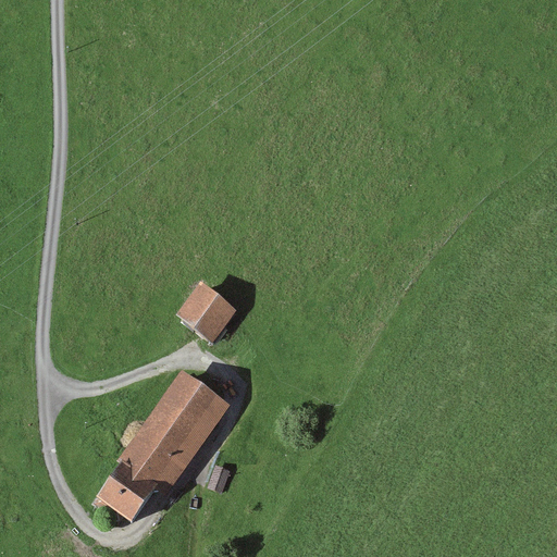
[(176,314),(213,343),(238,310),(201,282),(176,314)]
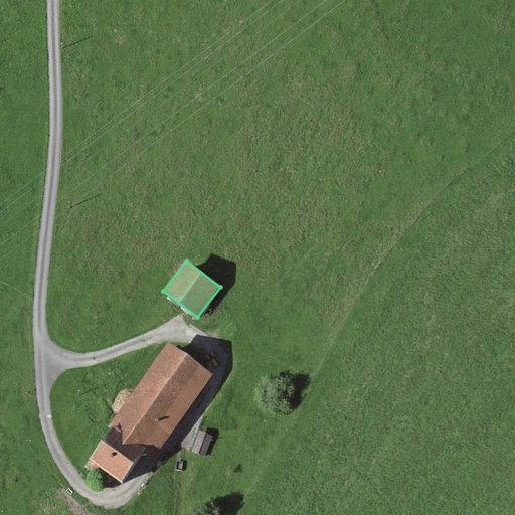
[(144,446),(201,365),(169,342),(112,422),(115,424),(144,446)]
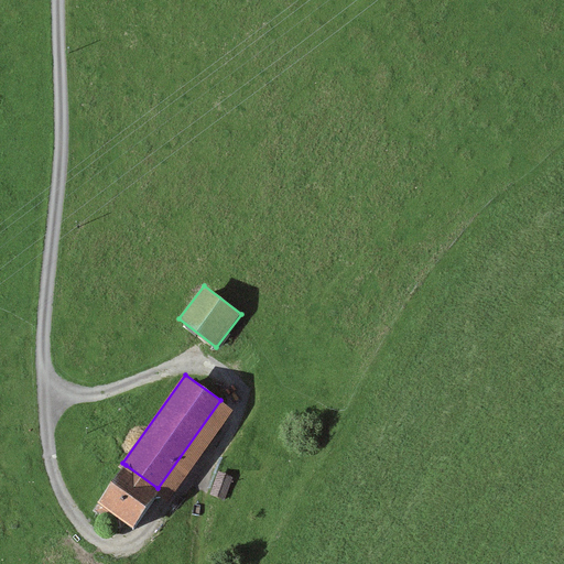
[(220,400),(158,488),(161,490),(172,498),(235,410),(220,400)]
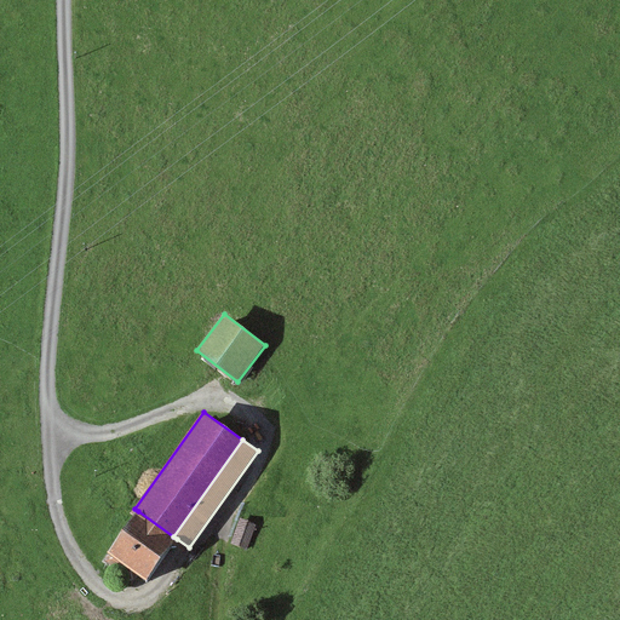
[(138,575),(147,580),(177,539),(173,537),(138,511),(108,552),(109,554),(104,561),(133,581),(138,575)]
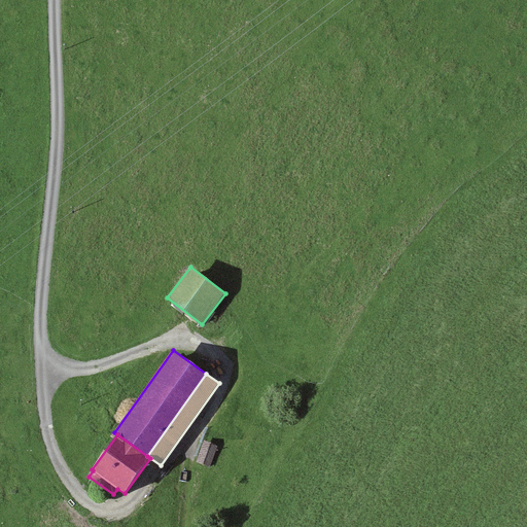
[(204,441),(197,462),(210,467),(217,445),(204,441)]
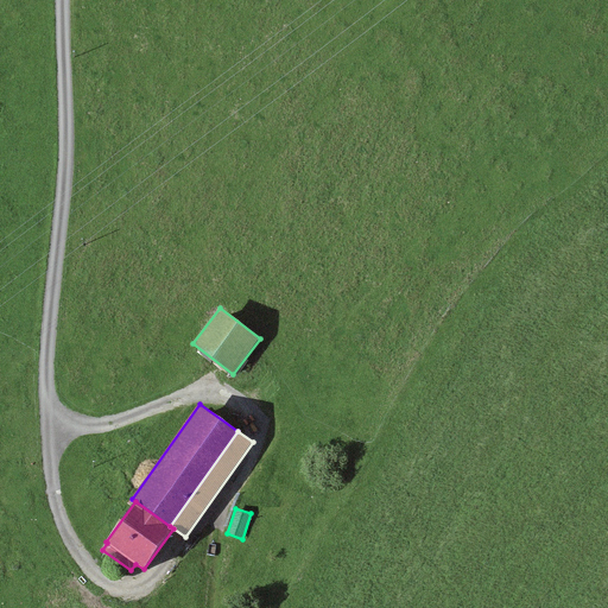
All buildings are outlined.
